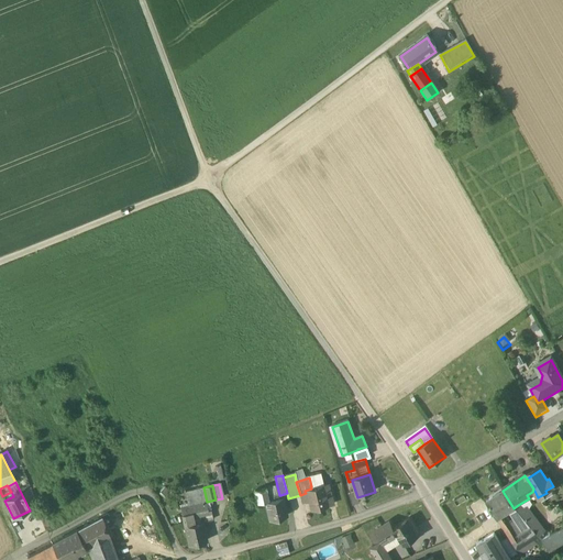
[(311,489),(305,491),(306,493),(310,511),(333,505),(328,485),(311,489)]
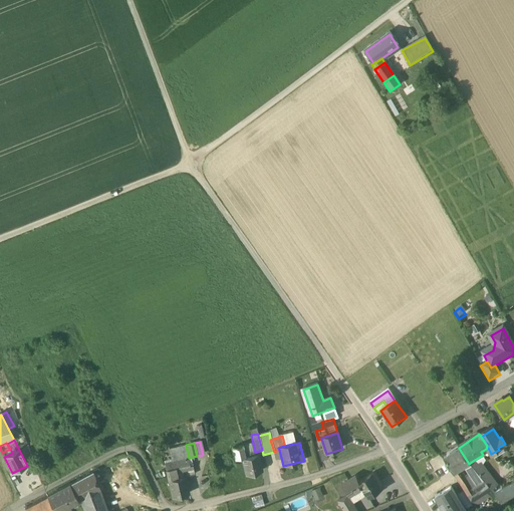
[(253,444),(242,447),(245,458),(257,455),(256,452),(255,452),(253,444)]
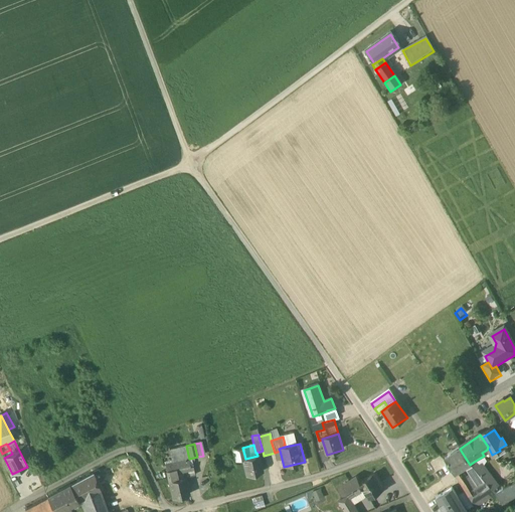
[(157,451),(151,446),(146,453),(151,457),(157,451)]
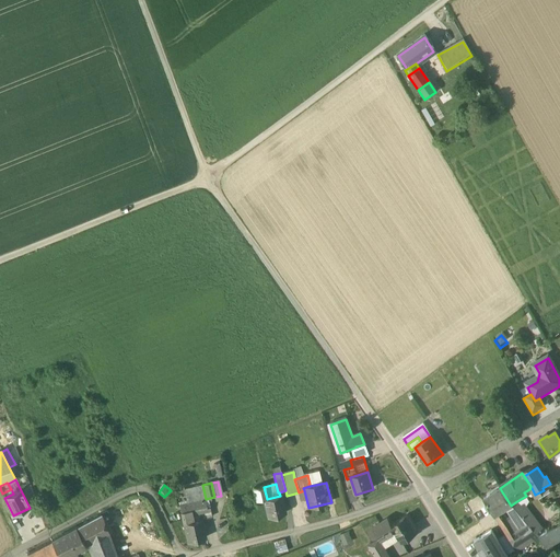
[(202,485),(184,489),(187,505),(190,515),(205,512),(210,511),(209,508),(206,509),(203,500),(207,500),(206,499),(202,485)]
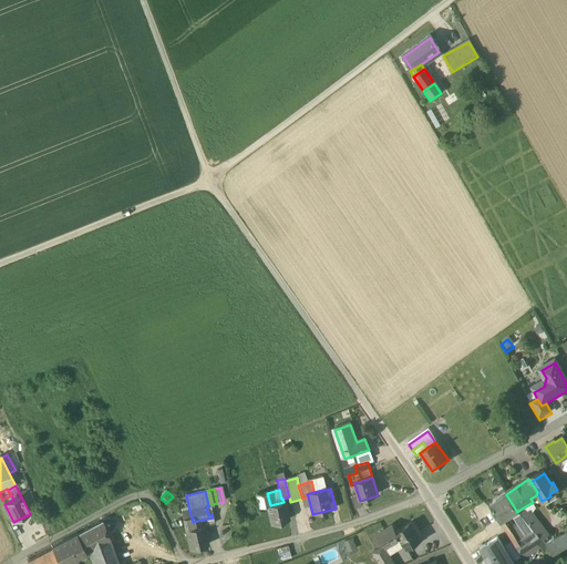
[(267,493),(256,495),(259,508),(266,506),(270,505),(267,493)]
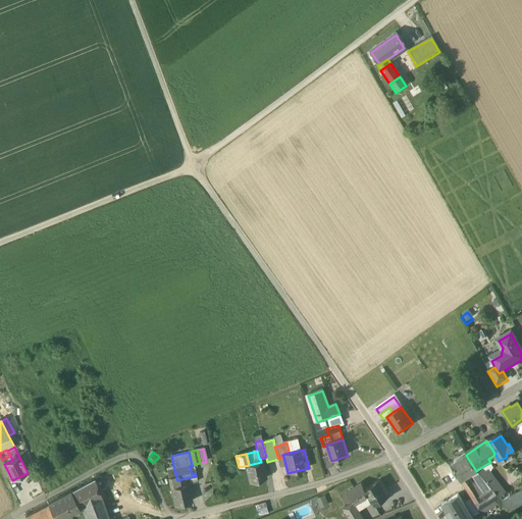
[(329,455),(322,457),(326,469),(333,467),(331,461),(329,455)]
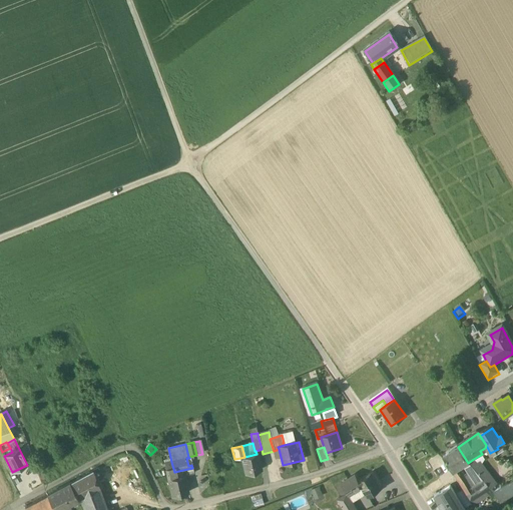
[(10,448),(2,452),(4,456),(12,452),(10,448)]
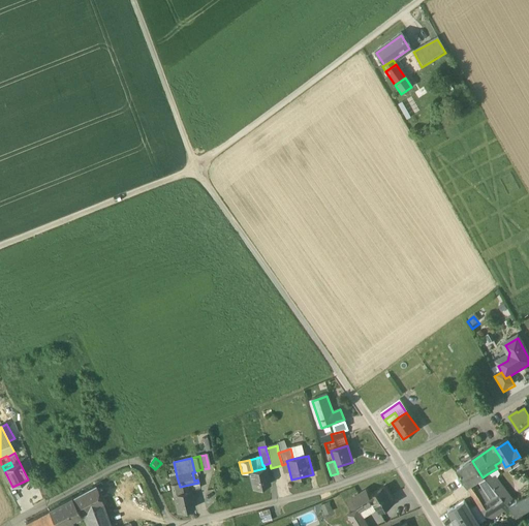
[(473,463),(457,472),(466,487),(472,483),(483,477),(473,463)]
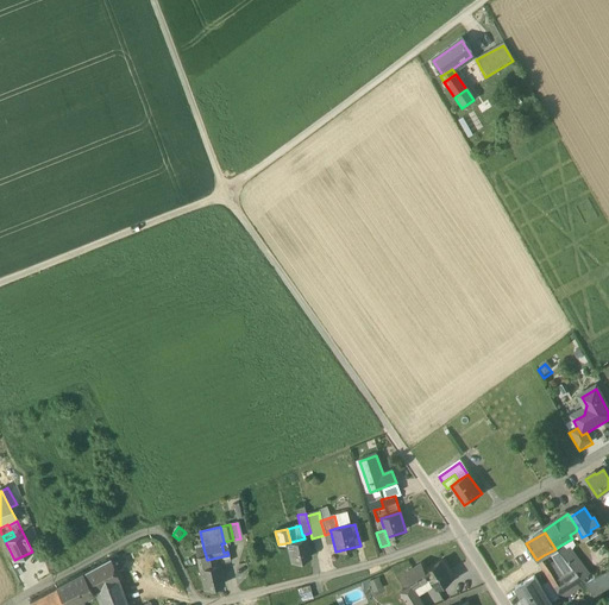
[(290,542),(286,543),(290,562),(309,558),(305,539),(290,542)]
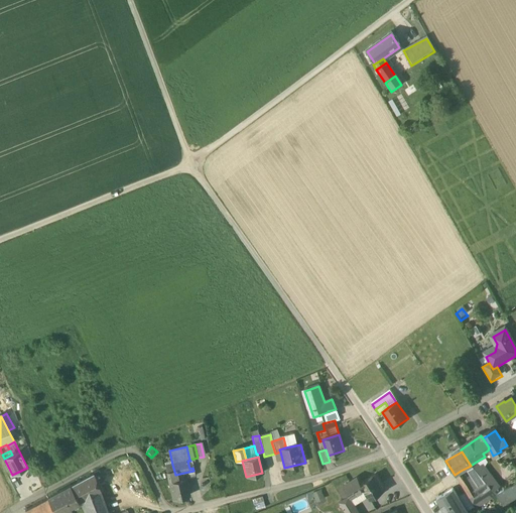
[(475,463),(471,466),(483,479),(486,476),(475,463)]
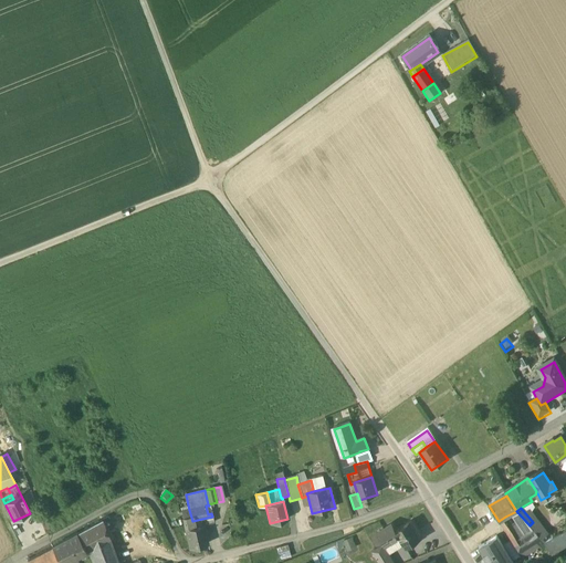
[(189,510),(180,512),(185,530),(194,528),(192,521),(189,510)]
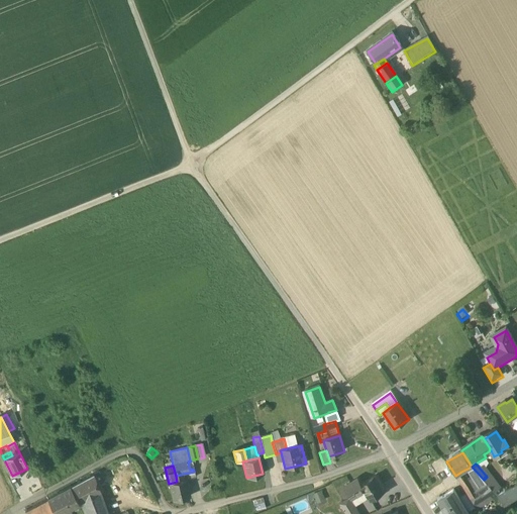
[(461,472),(455,476),(460,484),(467,480),(461,472)]
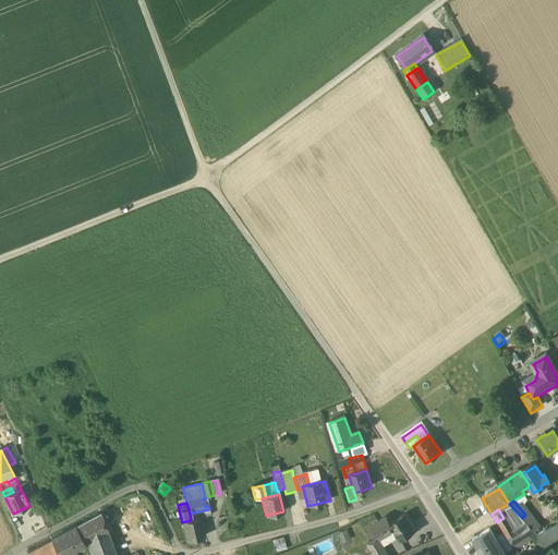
[(106,530),(99,514),(83,522),(89,541),(88,542),(94,554),(112,546),(108,535),(112,533),(110,529),(106,530)]
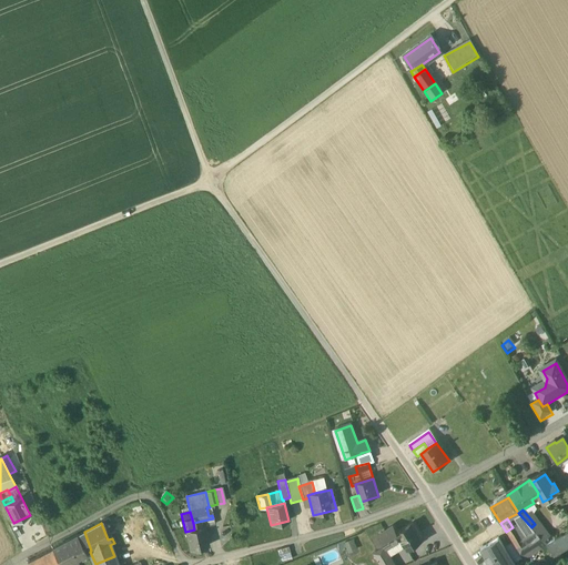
[(422,541),(412,524),(397,533),(396,534),(401,541),(406,551),(422,541)]
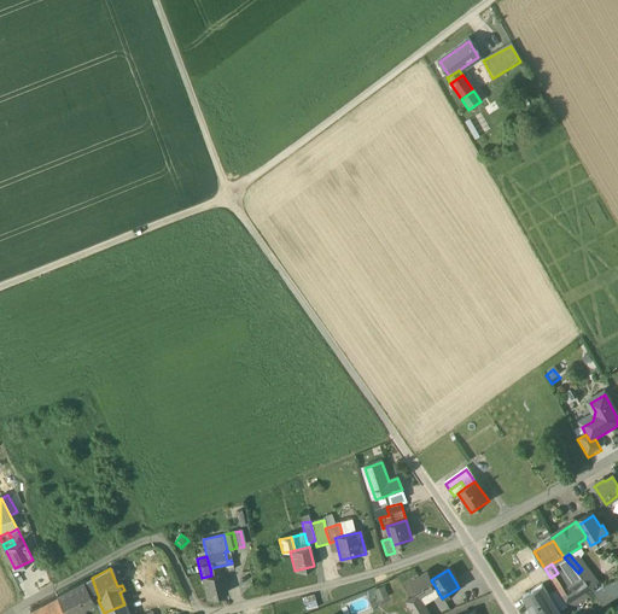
[(211,576),(202,578),(207,598),(226,594),(223,583),(227,582),(226,578),(223,579),(221,573),(211,576)]
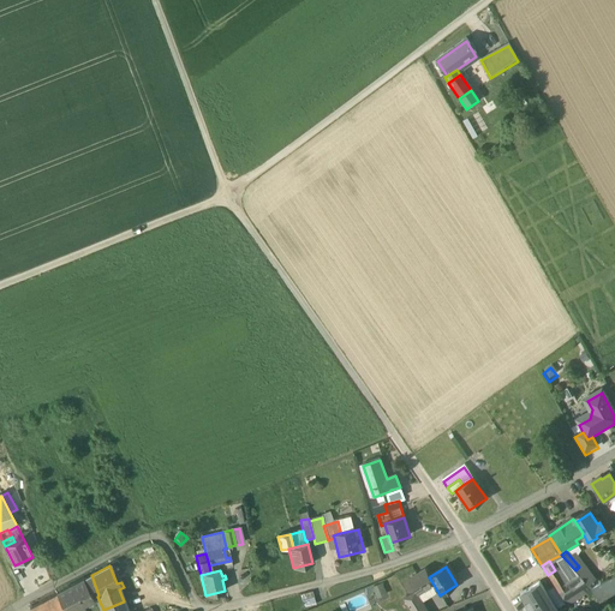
[(425,570),(408,580),(416,592),(418,594),(434,585),(429,577),(430,576),(425,570)]
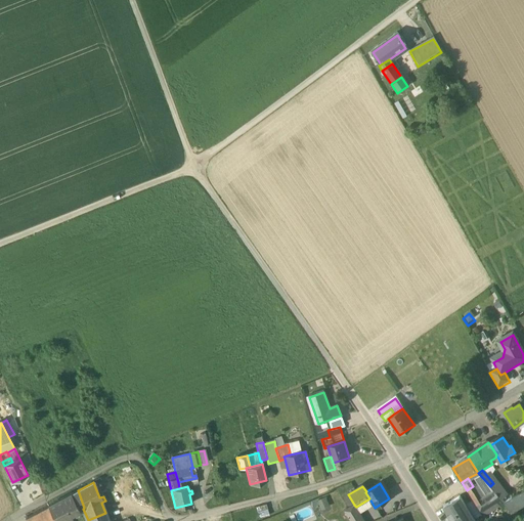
[(473,486),(467,490),(475,504),(482,500),(473,486)]
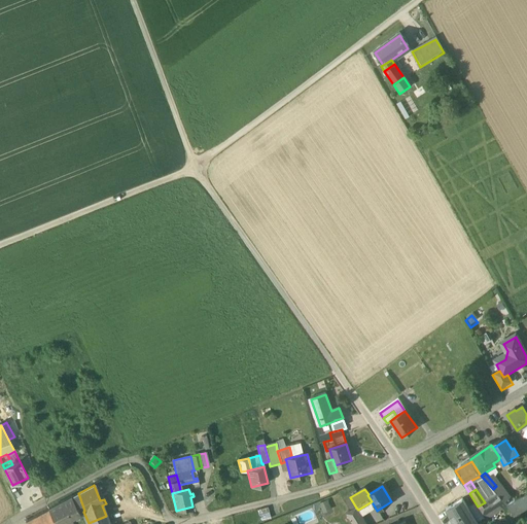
[(78,493),(48,510),(55,523),(67,523),(76,518),(78,517),(78,515),(78,514),(84,511),(78,493)]
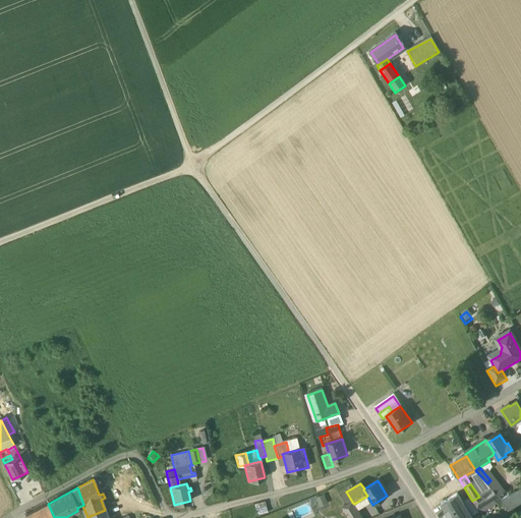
[(479,497),(472,501),(474,504),(478,509),(498,497),(491,488),(479,497)]
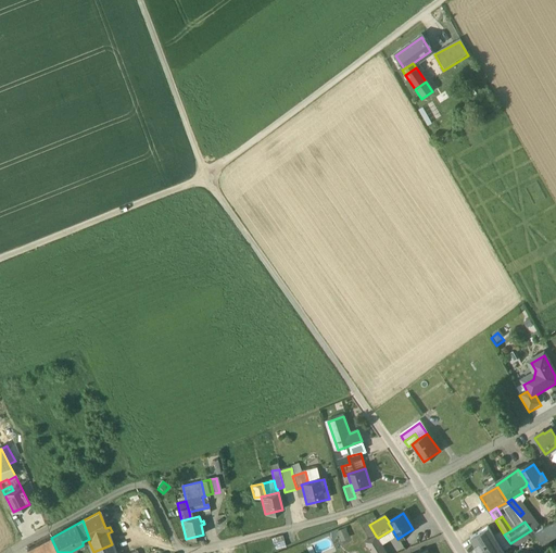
[(551,527),(535,536),(538,539),(541,545),(555,537),(551,527)]
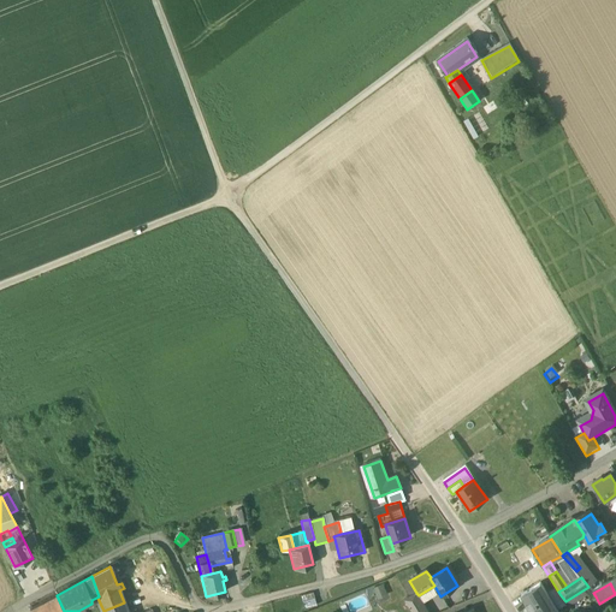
[(551,601),(540,586),(521,598),(529,610),(527,611),(556,611),(551,601)]
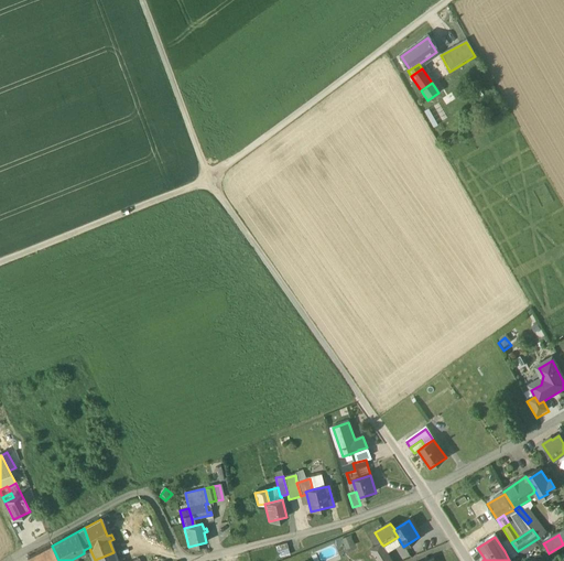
[(539,538),(518,551),(521,558),(539,547),(541,549),(545,547),(543,543),(539,538)]
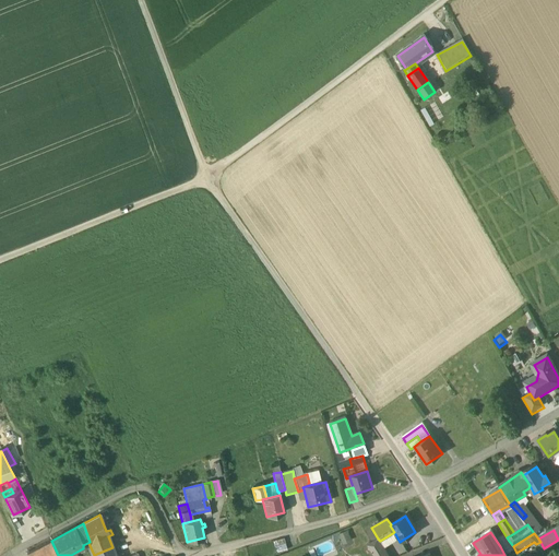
[(347,534),(339,536),(343,548),(351,545),(347,534)]
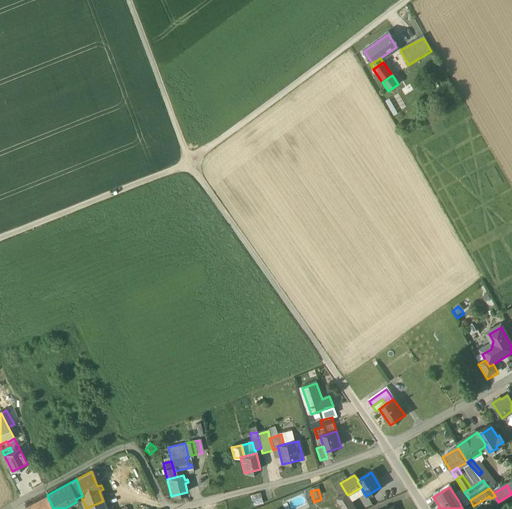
[(259,493),(250,496),(253,508),(263,504),(259,493)]
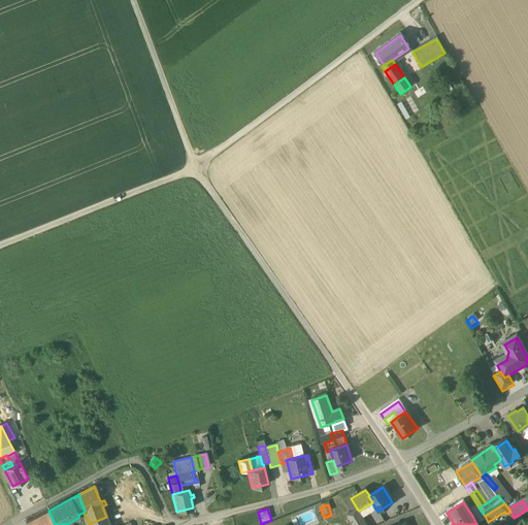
[(357,509),(347,515),(353,524),(366,524),(357,509)]
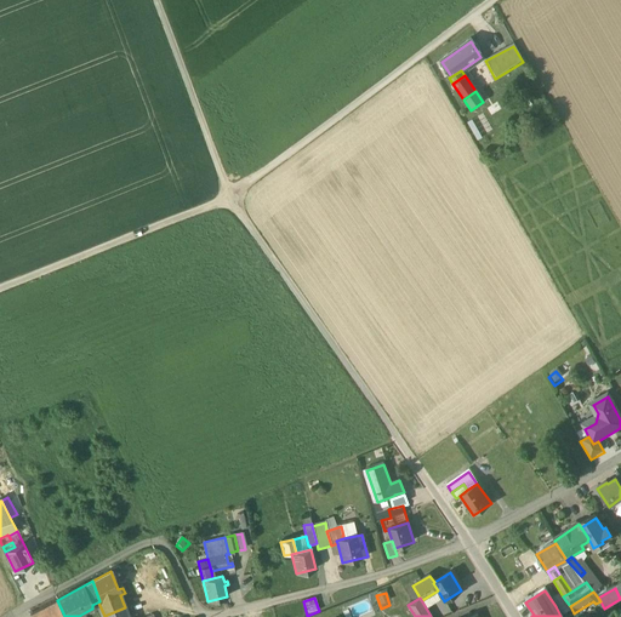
[(57,600),(30,615),(32,616),(64,616),(57,600)]
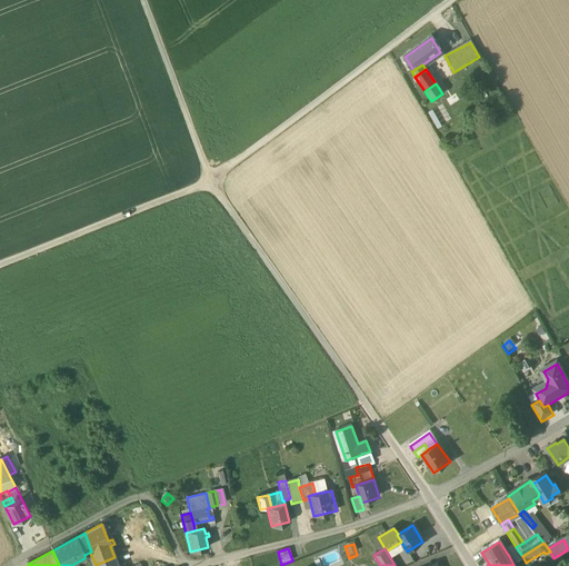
[(518,550),(509,556),(513,565),(522,565),(526,563),(522,556),(518,550)]
